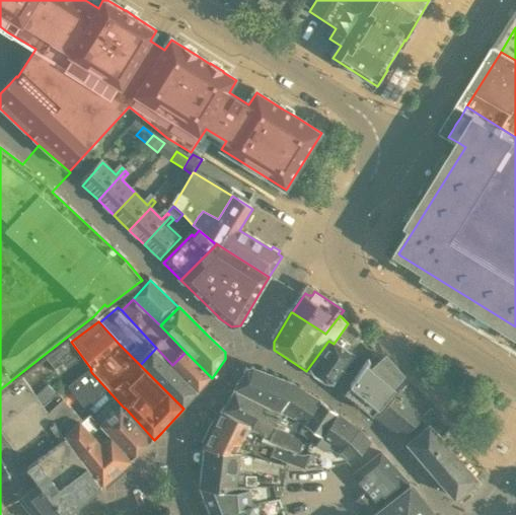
[(359,336),(348,323),(339,337),(351,346),(352,347),(359,336)]
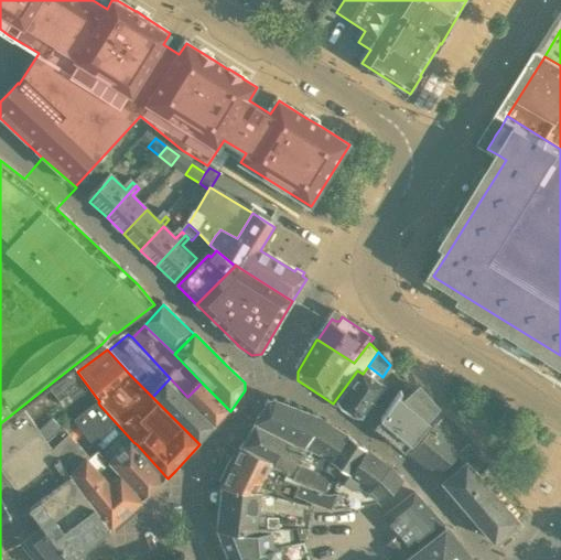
[(381,376),(368,366),(363,374),(376,383),(381,376)]
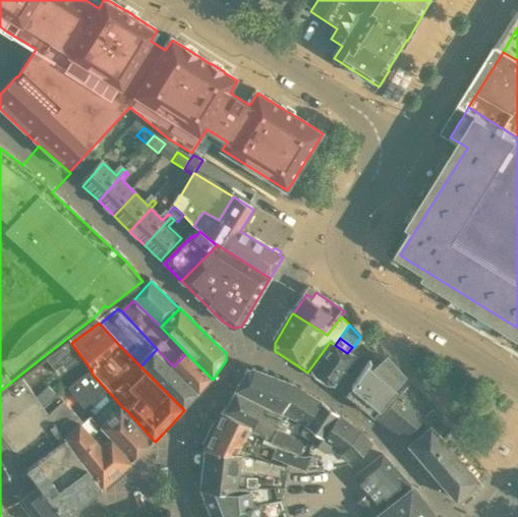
[(330,342),(307,372),(326,386),(328,386),(334,387),(354,358),(347,353),(335,345),(330,342)]
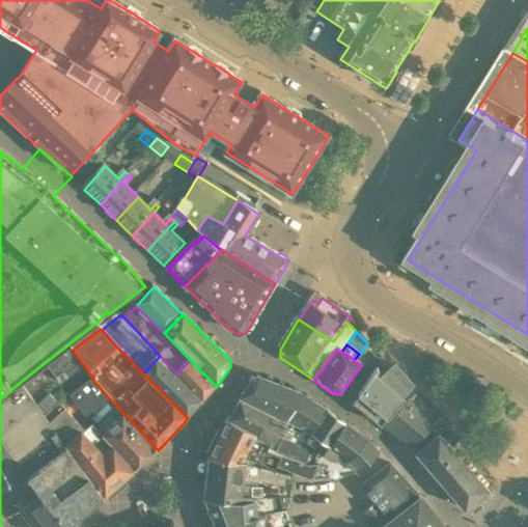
[(202,403),(176,373),(160,356),(143,373),(150,381),(176,407),(188,418),(202,403)]
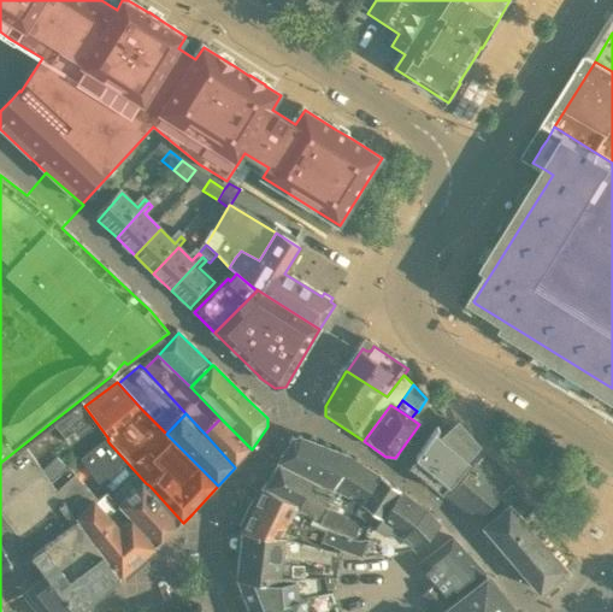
[(220,418),(205,434),(235,468),(252,449),(220,418)]
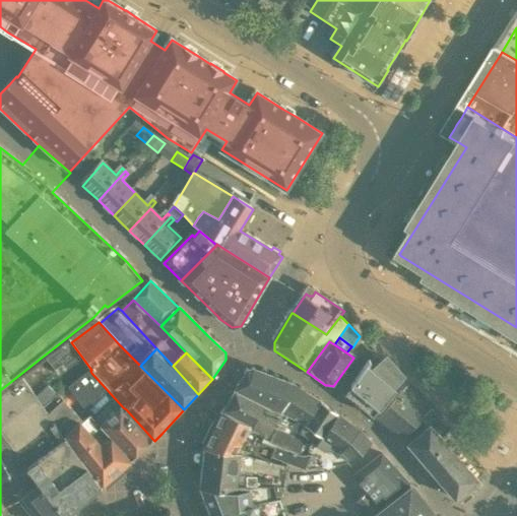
[(374,418),(379,412),(397,390),(398,389),(404,382),(385,361),(374,372),(368,366),(352,386),(346,395),(374,418)]
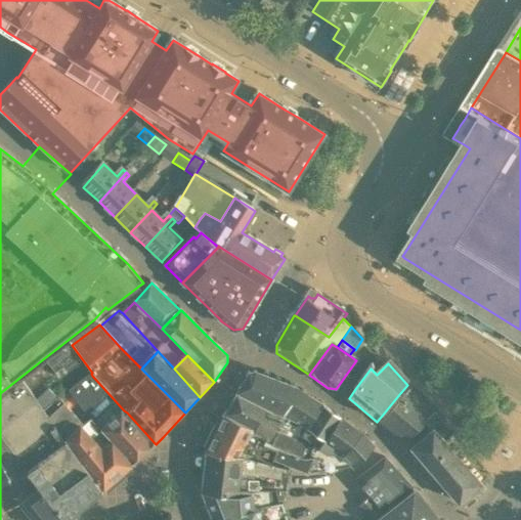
[(308,431),(324,406),(298,390),(257,375),(251,375),(237,396),(291,422),(308,431)]
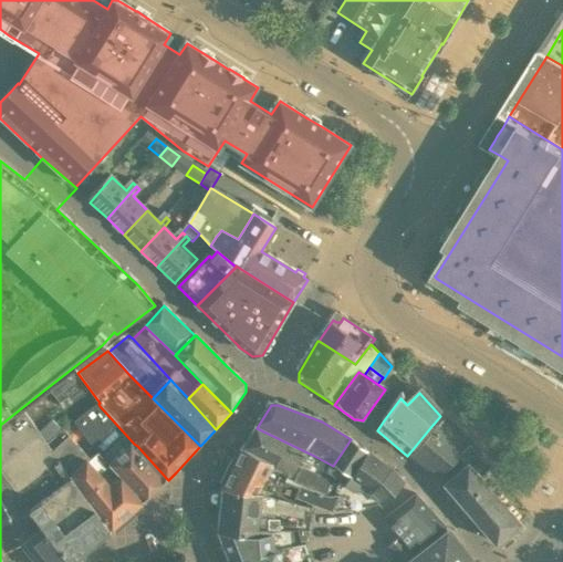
[(134,444),(100,406),(75,425),(108,468),(134,444)]
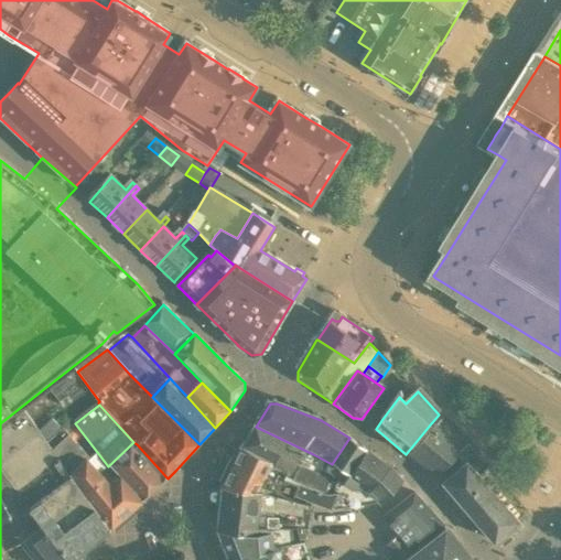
[(25,411),(0,431),(0,469),(29,507),(71,475),(41,433),(25,411)]
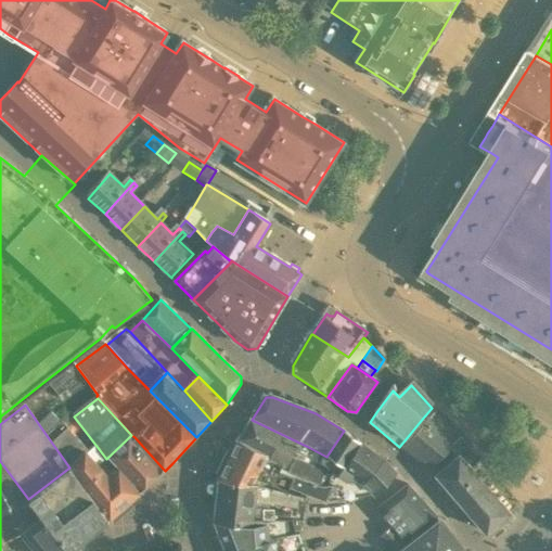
[(53,414),(40,426),(69,468),(89,451),(64,423),(62,424),(53,414)]
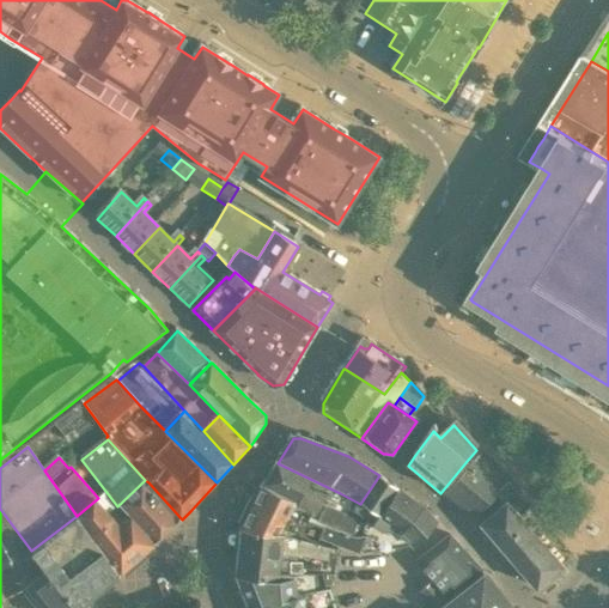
[(278,463),(278,464),(262,490),(294,505),(292,511),(309,518),(306,524),(349,540),(358,524),(330,511),(340,493),(278,463)]
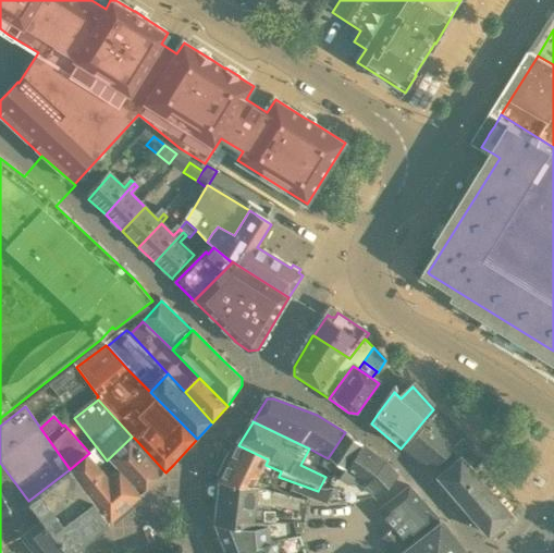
[(431,422),(404,451),(431,474),(452,455),(455,452),(456,451),(431,422)]
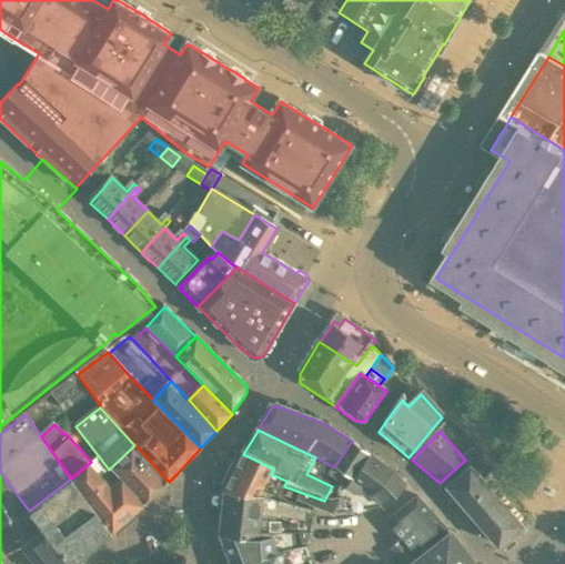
[(352,441),(334,467),(329,479),(343,485),(349,487),(371,454),(352,441)]
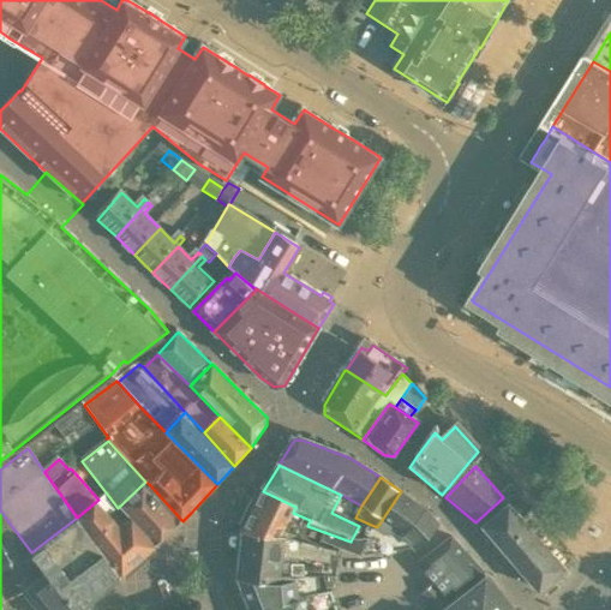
[(145,482),(118,508),(127,520),(156,545),(181,522),(183,521),(149,484),(145,482)]
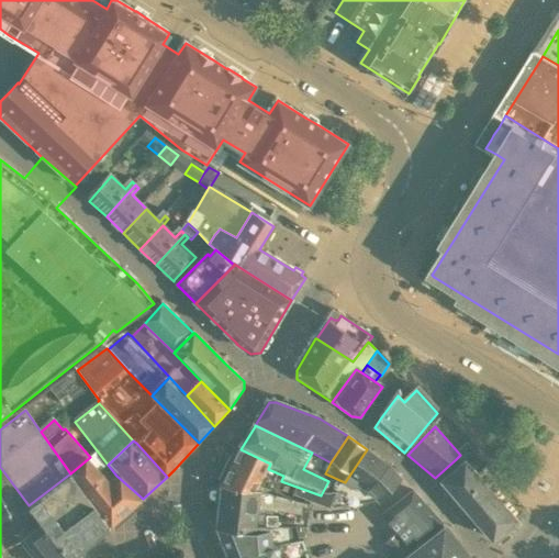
[(241,449),(223,486),(269,494),(271,487),(331,509),(336,494),(321,495),(281,481),(283,476),(268,469),(270,464),(241,449)]
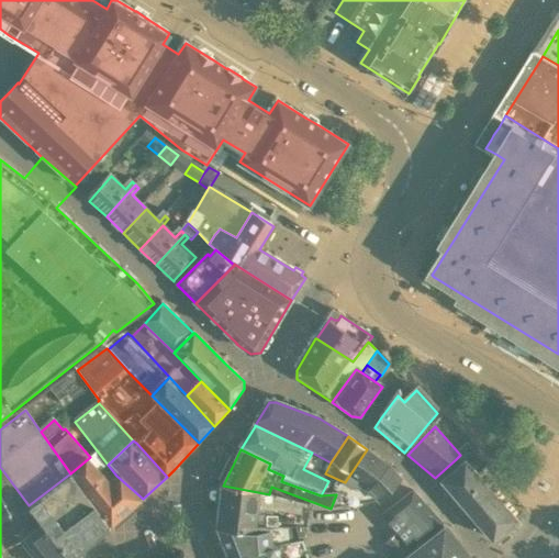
[(367,449),(345,482),(341,488),(349,493),(368,491),(381,503),(402,480),(389,466),(367,449)]
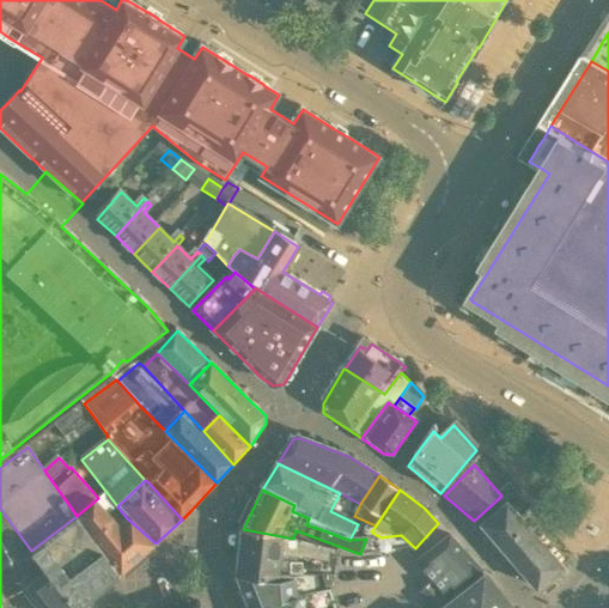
[(98,498),(77,516),(119,576),(156,543),(127,518),(120,524),(98,498)]
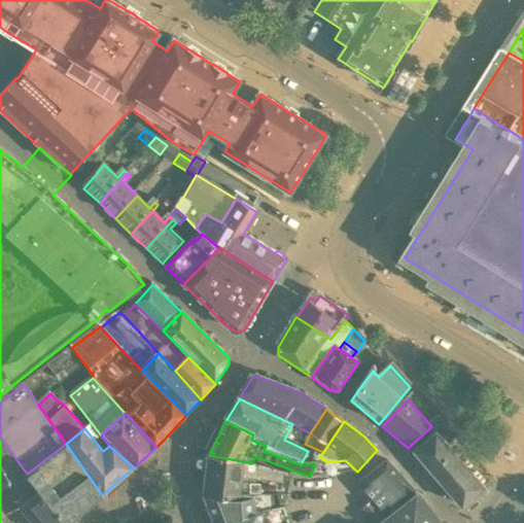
[(414,452),(462,509),(485,489),(437,433),(414,452)]
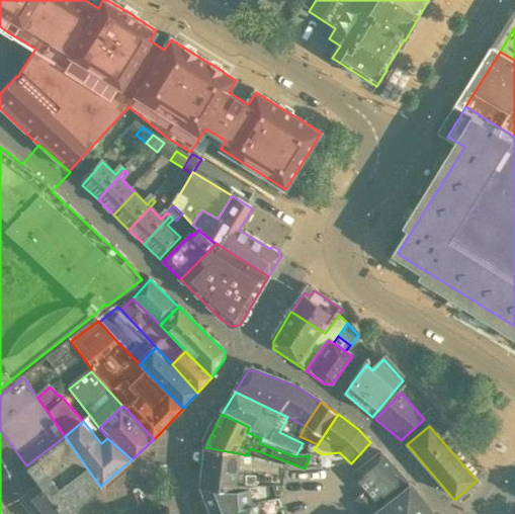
[(0,430),(0,455),(22,506),(23,506),(28,513),(62,513),(26,465),(0,430)]
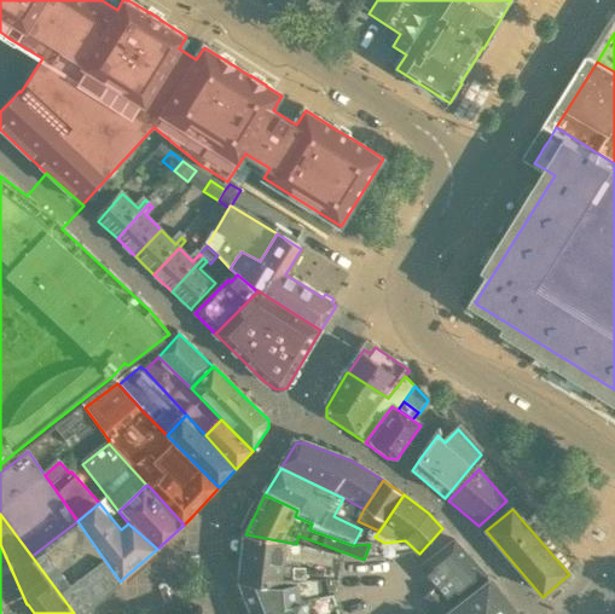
[(120,581),(77,521),(32,556),(74,613),(83,613),(120,581)]
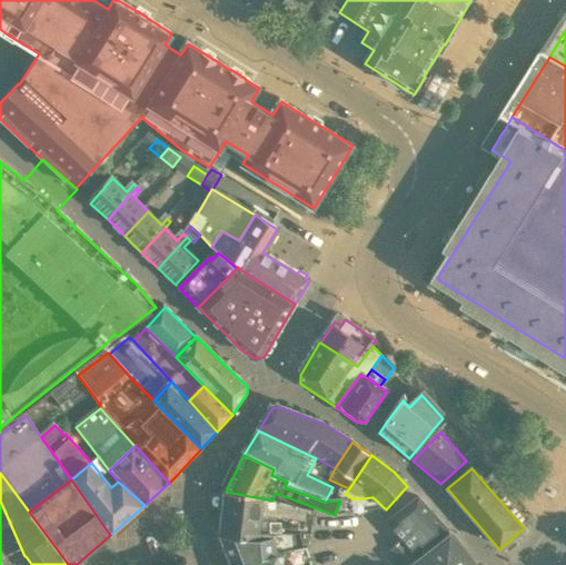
[(272,501),(226,492),(220,536),(308,536),(314,536),(314,513),(272,501)]
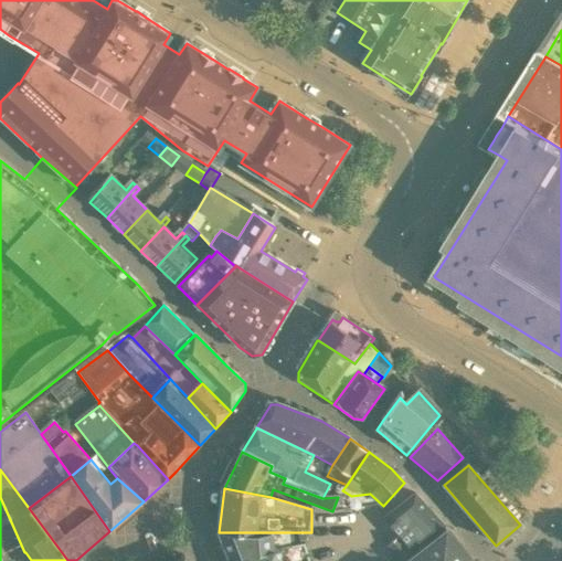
[(415,556),(447,529),(417,497),(385,521),(401,539),(415,556)]
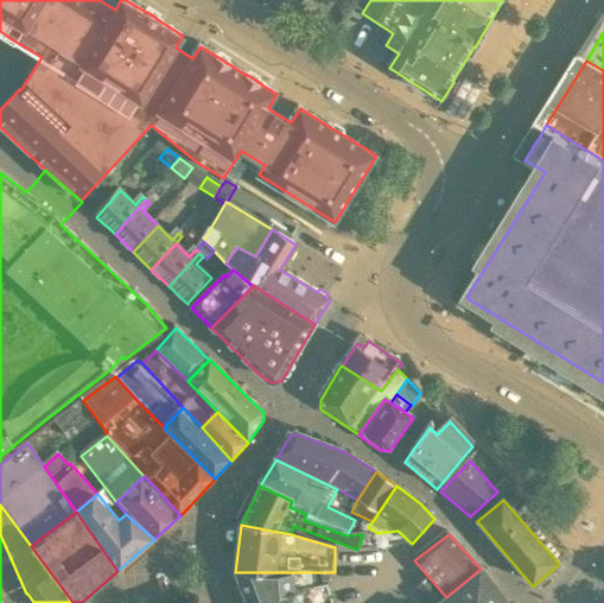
[(506,602),(481,570),(440,602),(506,602)]
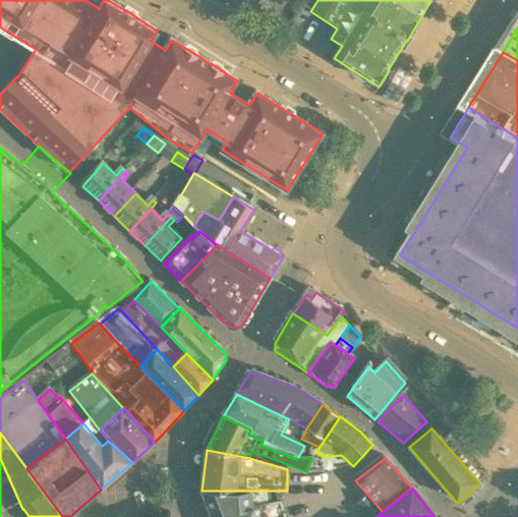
[(284,500),(282,491),(202,491),(212,516),(231,516),(282,504),(281,501),(284,500)]
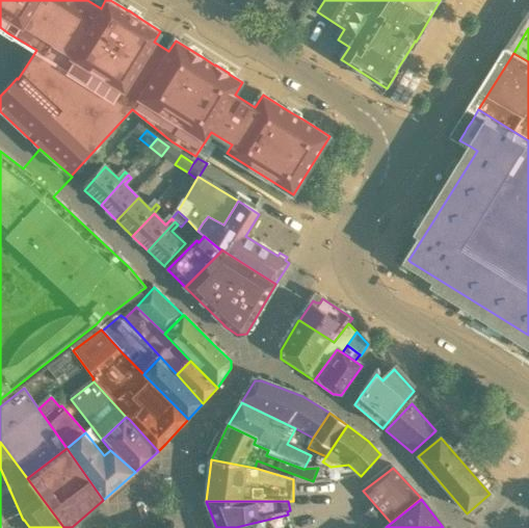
[(366,518),(364,519),(371,527),(385,527),(391,523),(377,507),(366,518)]
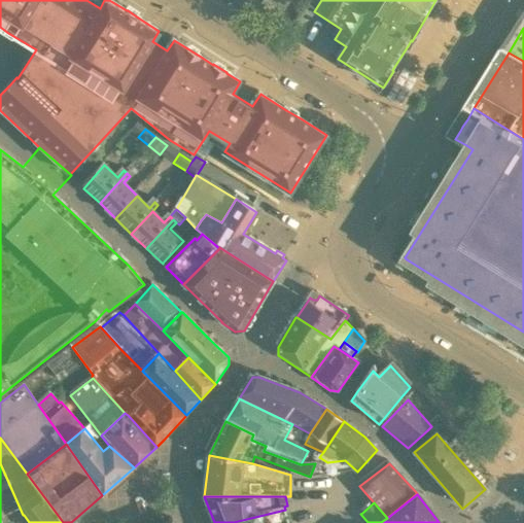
[(289,522),(285,510),(234,522),(289,522)]
